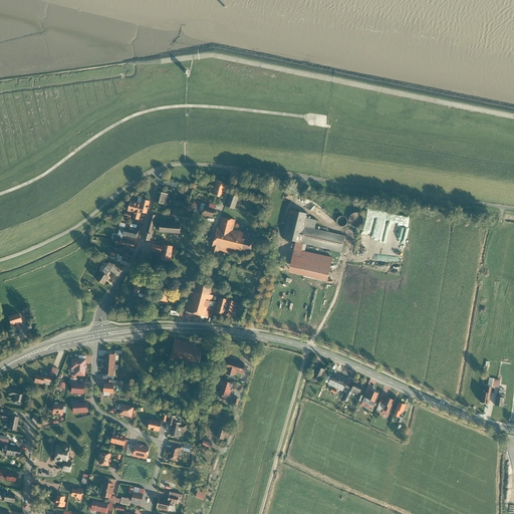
[(224,183),(217,181),(213,194),(220,196),(224,183)]
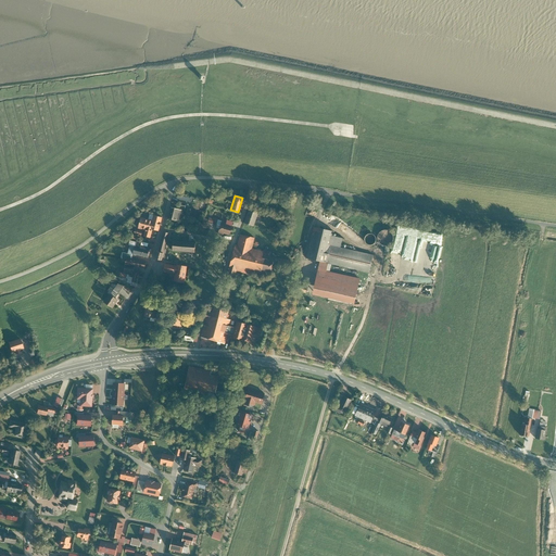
[(179,219),(181,209),(171,206),(168,216),(179,219)]
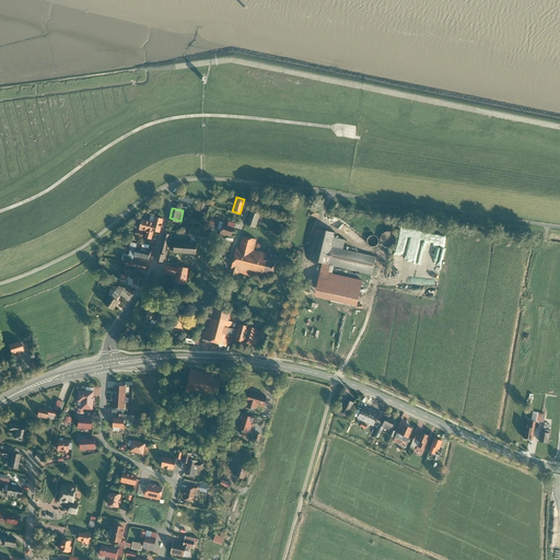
[(251,210),(246,224),(255,228),(260,213),(251,210)]
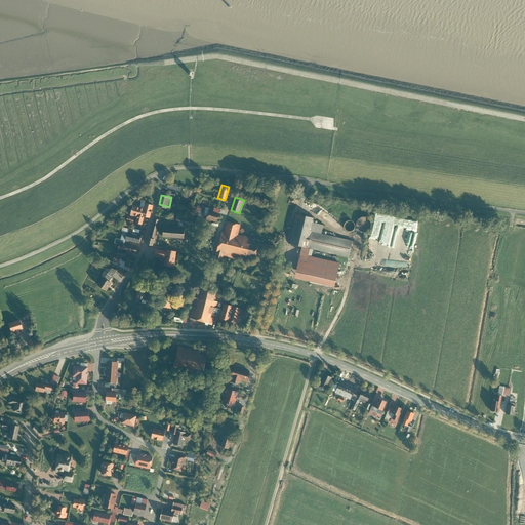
[(153,204),(143,202),(142,206),(132,204),(130,210),(150,215),(153,204)]
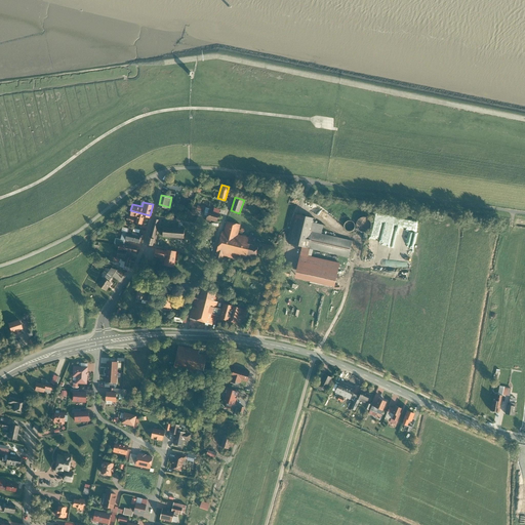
[(217,220),(219,212),(208,209),(206,217),(217,220)]
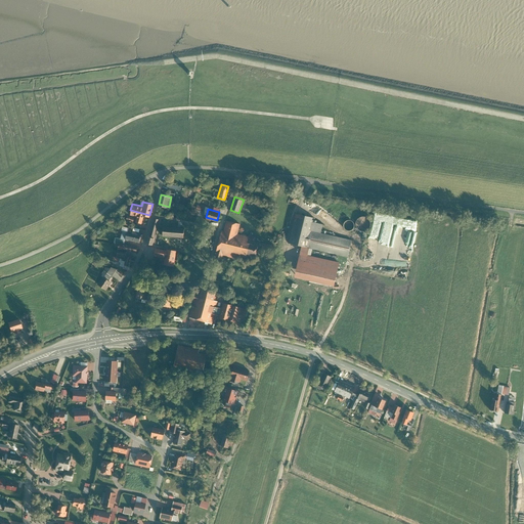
[(149,215),(130,210),(129,214),(136,216),(134,221),(141,223),(143,216),(149,217),(149,215)]
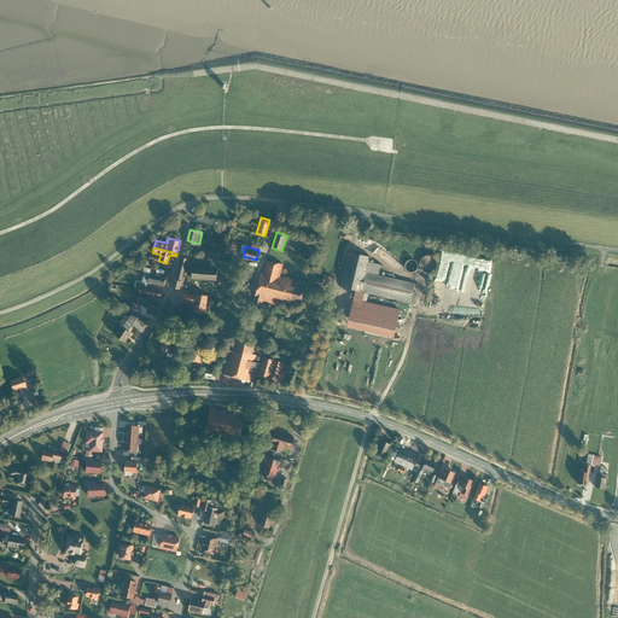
[(349,252),(342,287),(357,291),(350,327),(395,337),(401,309),(367,302),(369,295),(412,304),(417,284),(379,275),(382,266),(369,263),(371,257),(349,252)]
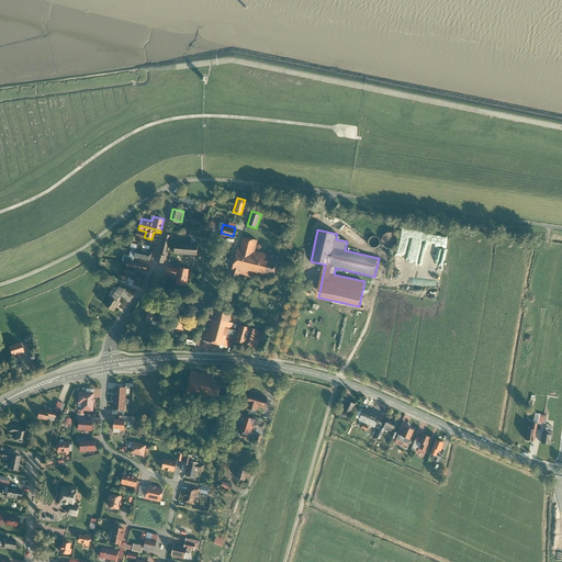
[(384,233),(383,246),(394,247),(395,233),(384,233)]
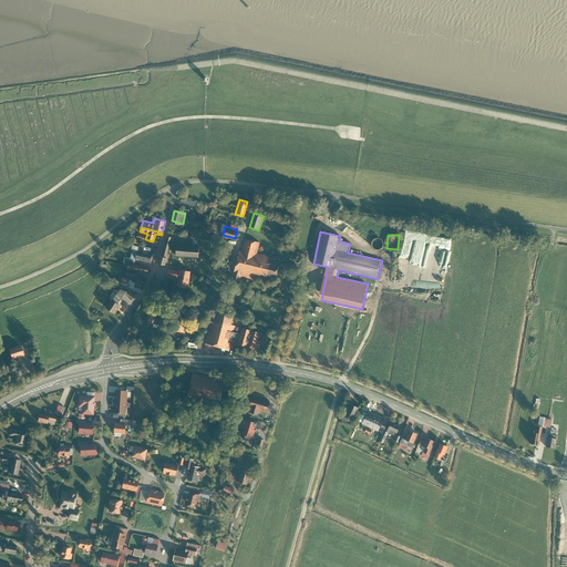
[(161,258),(166,259),(167,259),(173,238),(166,237),(161,258)]
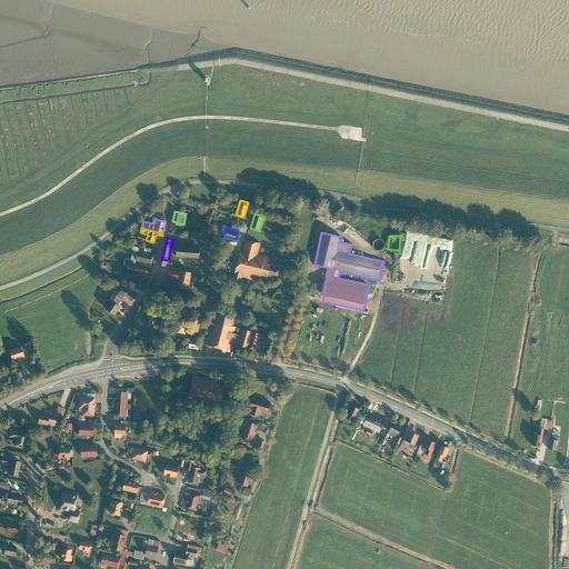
[(261,243),(246,240),(243,251),(240,250),(233,280),(241,281),(241,278),(256,281),(257,277),(270,280),(271,278),(279,280),(282,268),(269,265),(270,261),(276,262),(277,258),(270,256),(270,258),(259,255),(261,243)]
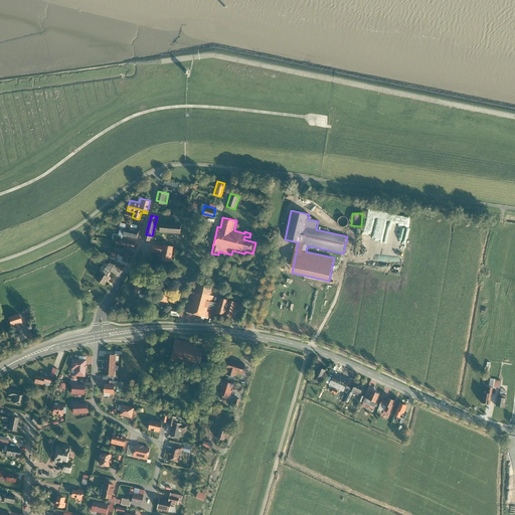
[(372,232),(372,246),(389,246),(389,241),(393,241),(393,242),(401,242),(401,225),(398,225),(398,228),(390,228),(390,225),(387,225),(387,220),(380,220),(380,218),(377,218),(377,232),(372,232)]
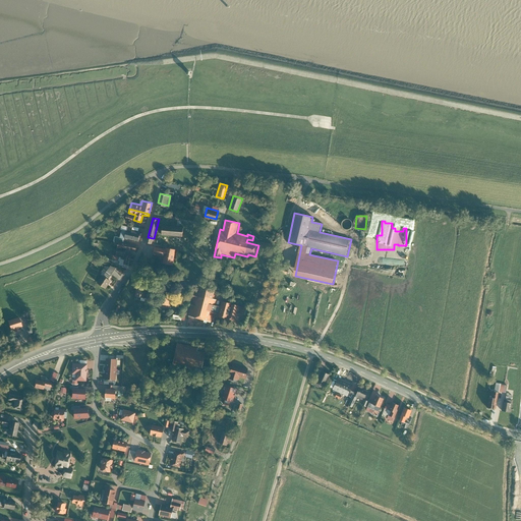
[(162,229),(161,233),(182,235),(183,226),(162,224),(162,229)]
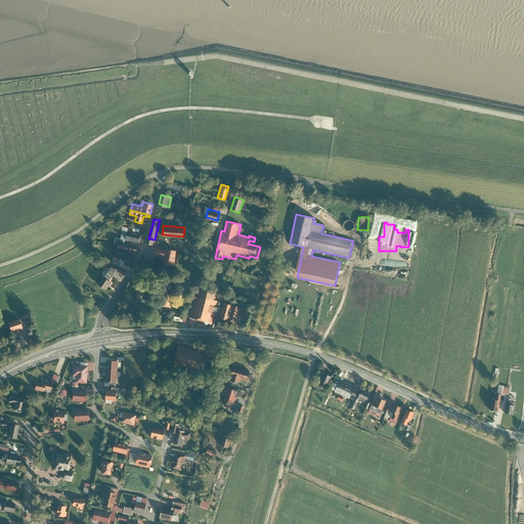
[(133,229),(128,228),(127,231),(125,238),(125,239),(129,241),(129,239),(139,242),(141,232),(133,231),(133,229)]
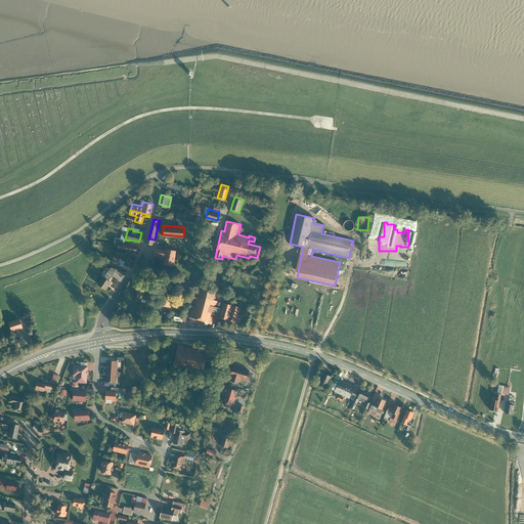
[(281,234),(276,233),(275,237),(272,237),(271,242),(279,243),(281,234)]
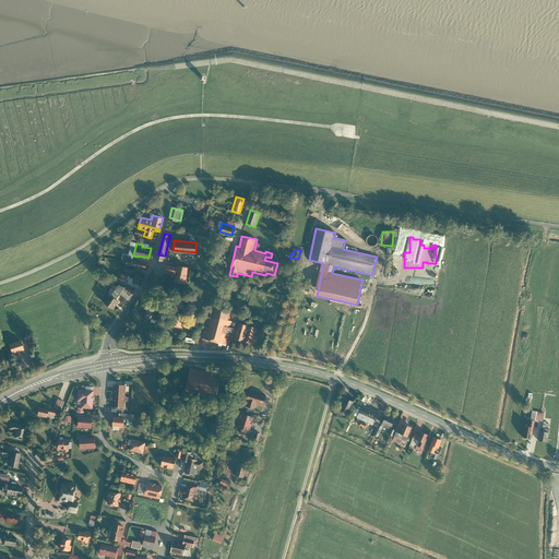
[(144,270),(146,261),(131,258),(127,257),(126,260),(126,263),(126,264),(135,265),(137,266),(137,268),(144,270)]
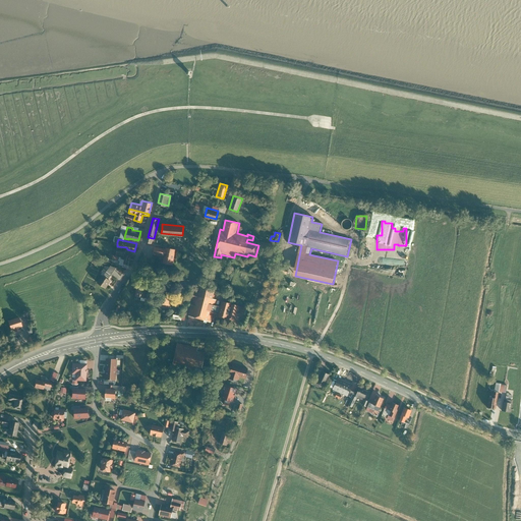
[(175,249),(155,245),(154,253),(163,255),(162,263),(172,264),(175,249)]
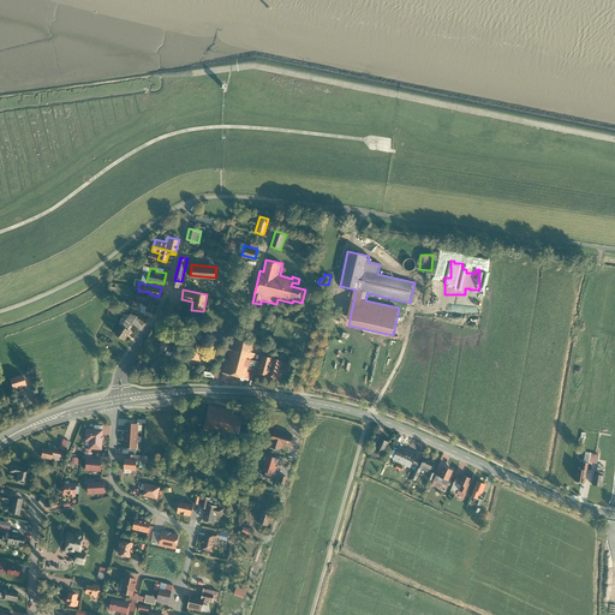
[(149,292),(138,291),(137,299),(143,300),(143,299),(148,299),(148,298),(149,292)]
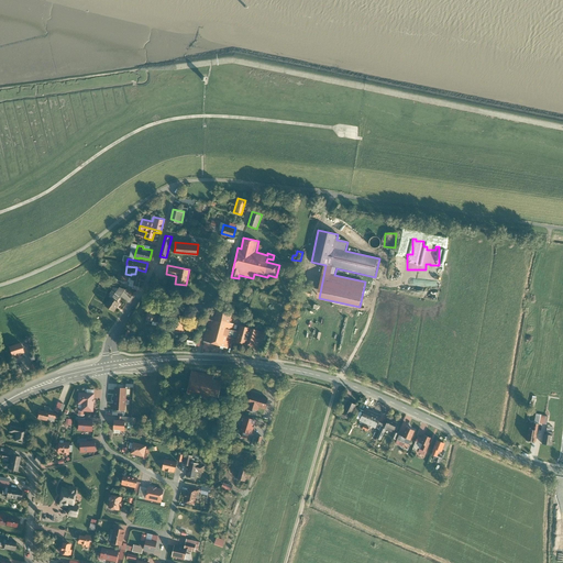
[(139,286),(141,274),(135,273),(135,274),(131,274),(131,275),(130,283),(129,285),(130,285),(139,286)]
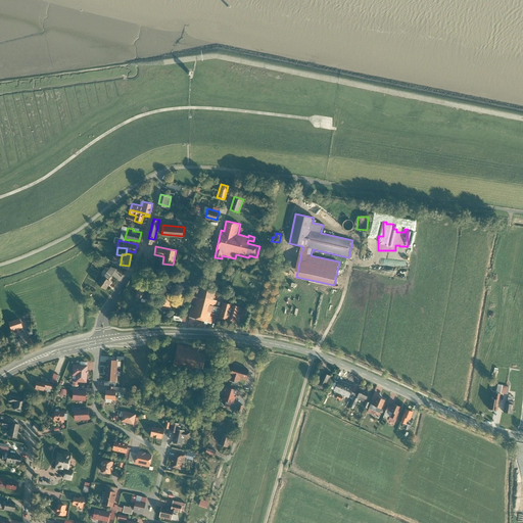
[(108,280),(116,270),(110,268),(103,277),(108,280)]
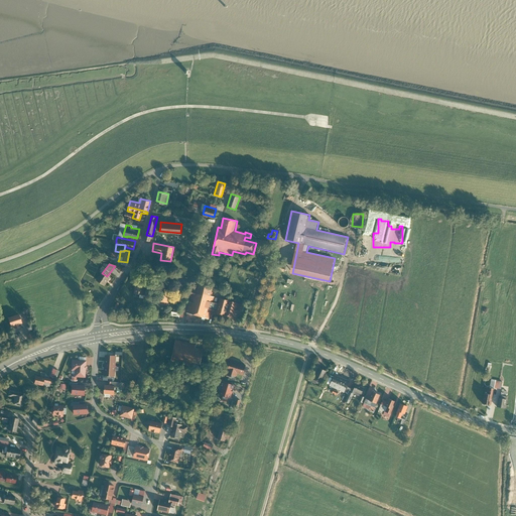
[(285,266),(278,264),(276,269),(283,272),(285,266)]
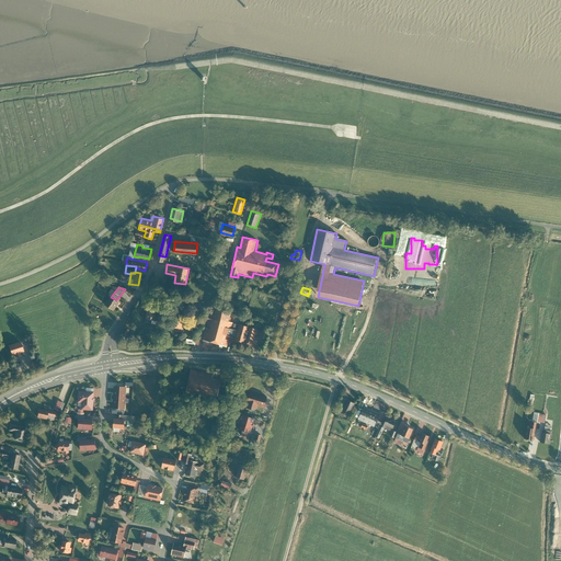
[(103,304),(113,310),(119,302),(116,300),(111,297),(110,296),(103,304)]
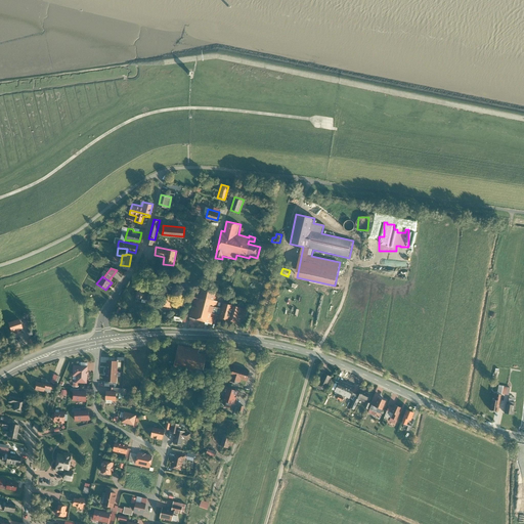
[(147,288),(137,286),(135,298),(146,300),(147,288)]
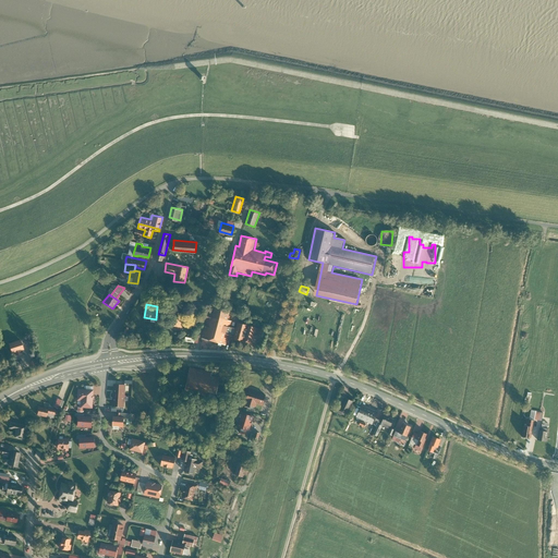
[(207,317),(202,340),(225,346),(227,335),(233,337),(233,338),(253,343),(255,338),(256,338),(258,332),(256,332),(257,327),(238,322),(237,325),(230,323),(231,319),(228,318),(230,311),(215,306),(213,313),(208,312),(206,317),(207,317)]
